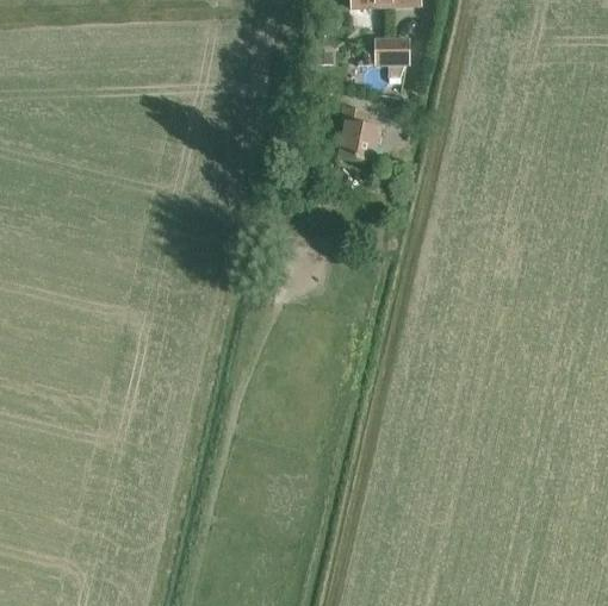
[(374,66),(388,66),(408,64),(408,39),(373,41),(374,66)]
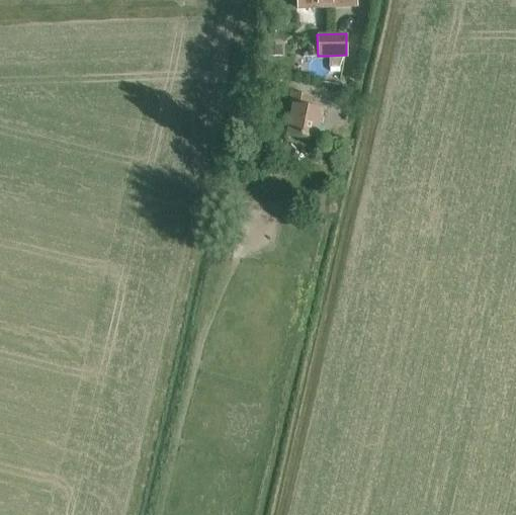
[(280,43),(266,45),(267,55),(281,54),(280,43)]
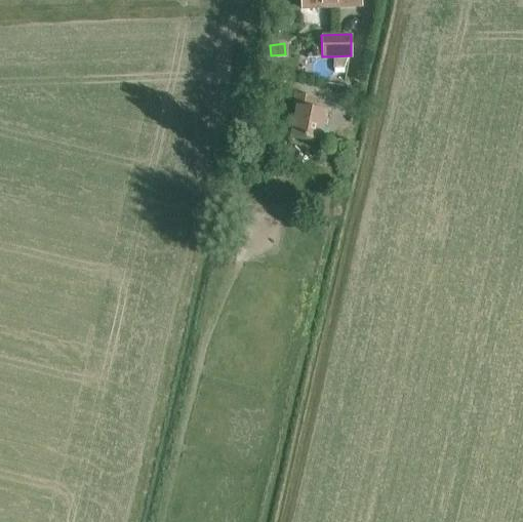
[(320,139),(325,112),(312,109),(314,97),(294,94),(292,107),(296,108),(291,134),(320,139)]
